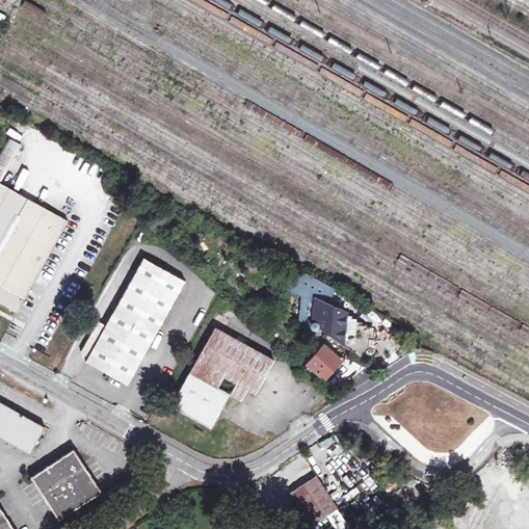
[(0,177),(18,144),(4,136),(0,142),(0,177)]
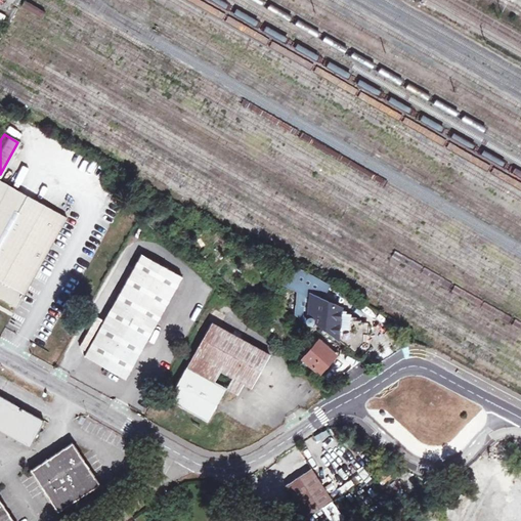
[(0,300),(10,306),(61,217),(0,182),(0,300)]
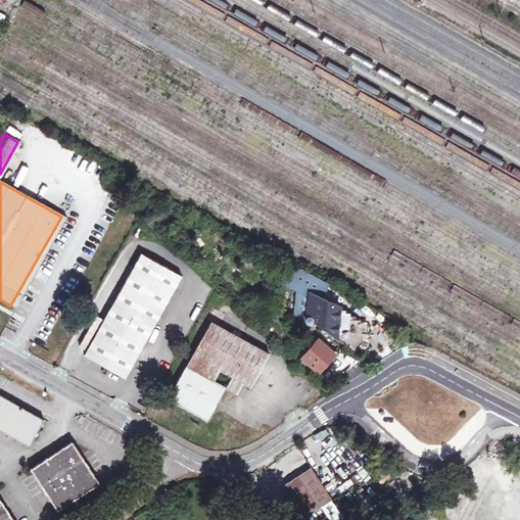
[(122,290),(162,312),(182,277),(142,254),(122,290)]
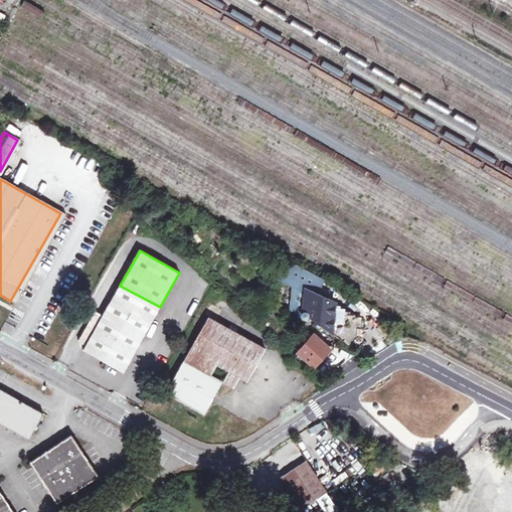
[(123,371),(160,307),(120,286),(82,348),(123,371)]
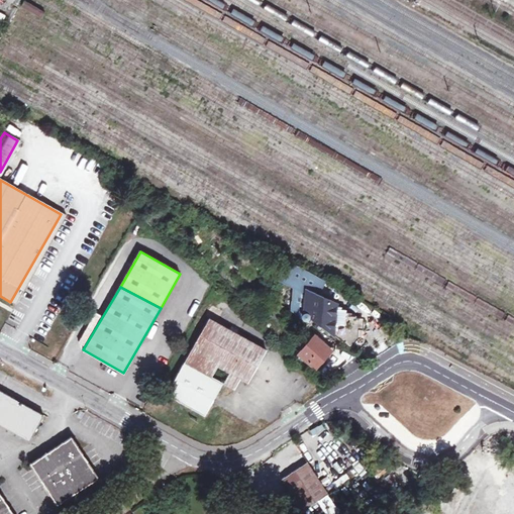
[(335,310),(335,307),(308,294),(304,316),(306,317),(305,318),(304,319),(304,320),(303,321),(304,322),(304,323),(305,323),(306,324),(307,324),(308,324),(309,323),(310,322),(310,321),(310,320),(339,344),(346,337),(349,332),(355,335),(360,323),(354,323),(354,318),(347,317),(347,315),(341,314),(341,311),(335,310)]
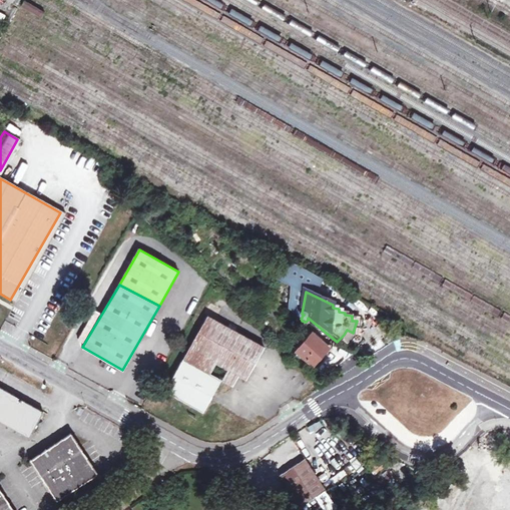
[(219,366),(230,372),(232,370),(242,375),(240,378),(249,383),(267,349),(209,318),(169,394),(206,415),(210,407),(223,382),(213,377),(219,366)]
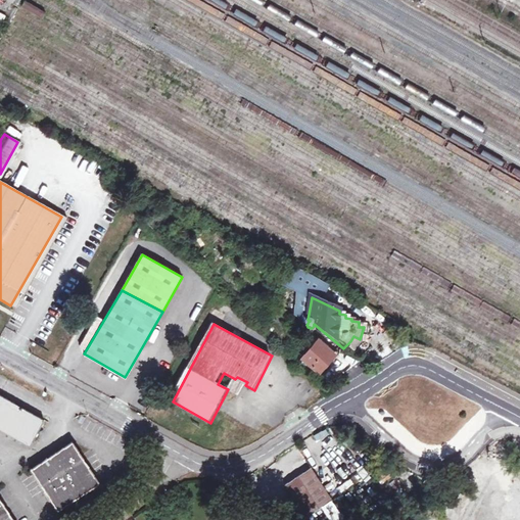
[(150,350),(154,341),(147,338),(143,346),(150,350)]
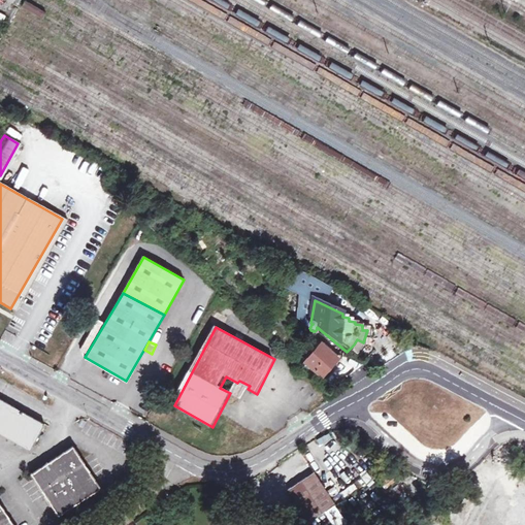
[(315,380),(332,361),(316,346),(299,364),(315,380)]
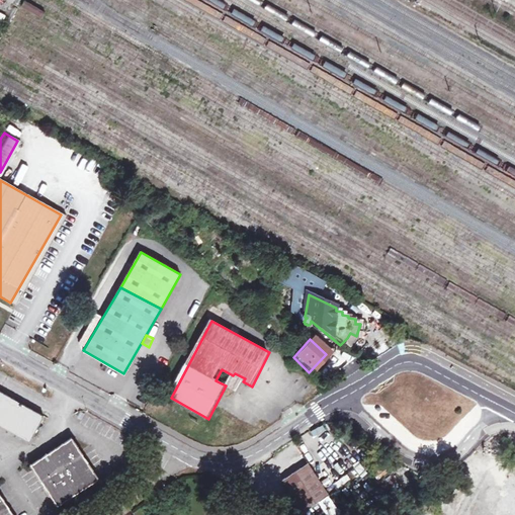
[(349,374),(356,371),(351,362),(345,366),(349,374)]
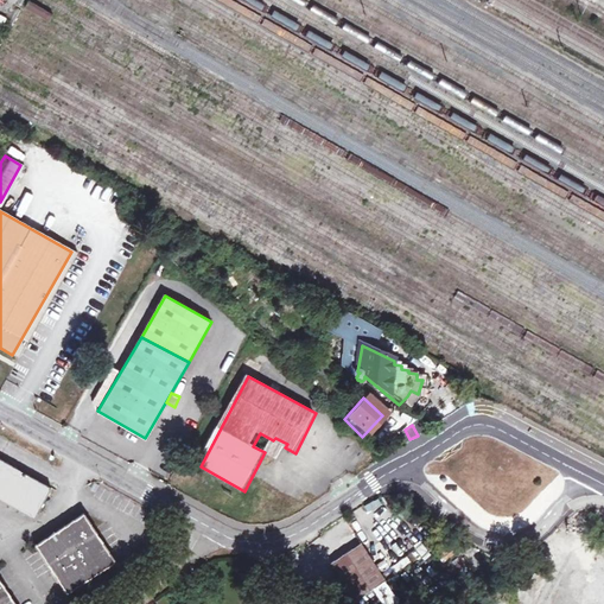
[(279,458),(285,447),(287,444),(275,438),(273,440),(267,452),(279,458)]
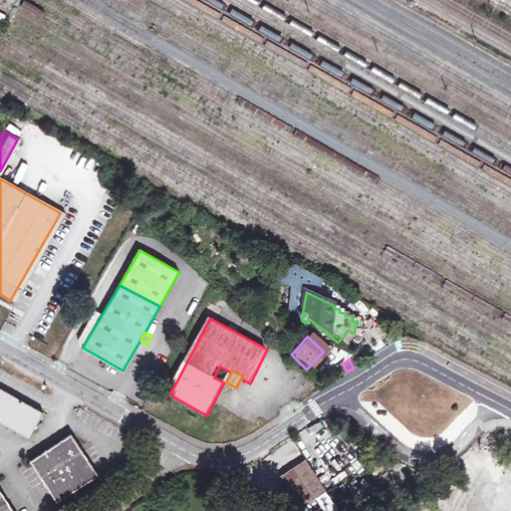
[(0,422),(31,438),(45,412),(0,388),(0,422)]
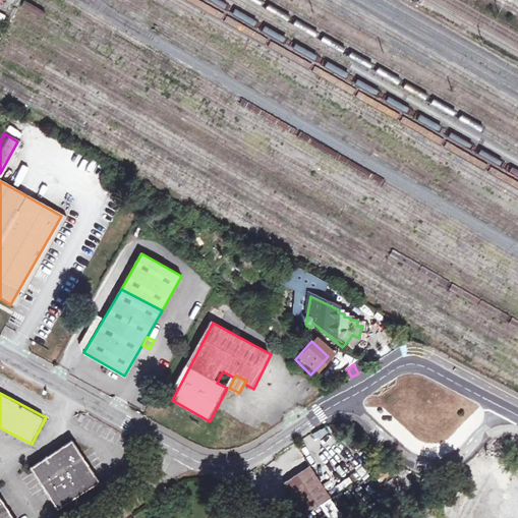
[(59,508),(101,479),(76,442),(72,438),(32,465),(59,508)]
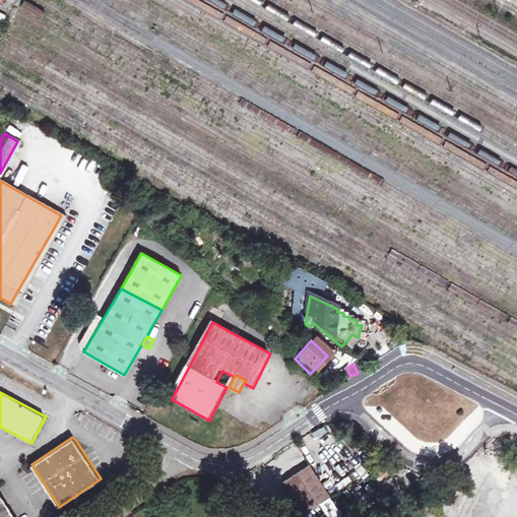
[(305,513),(329,494),(307,465),(282,483),(305,513)]
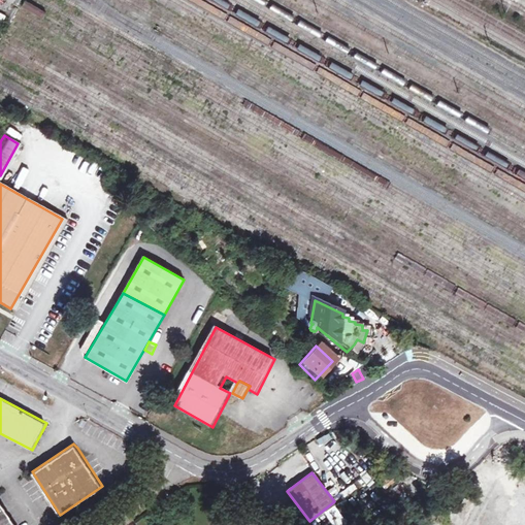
[(524,524),(524,492),(518,509),(500,500),(489,524),(524,524)]
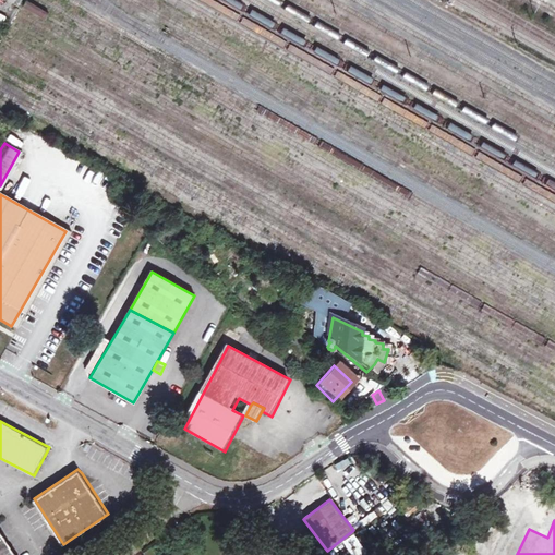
[(19,554),(0,526),(0,554),(19,554)]
